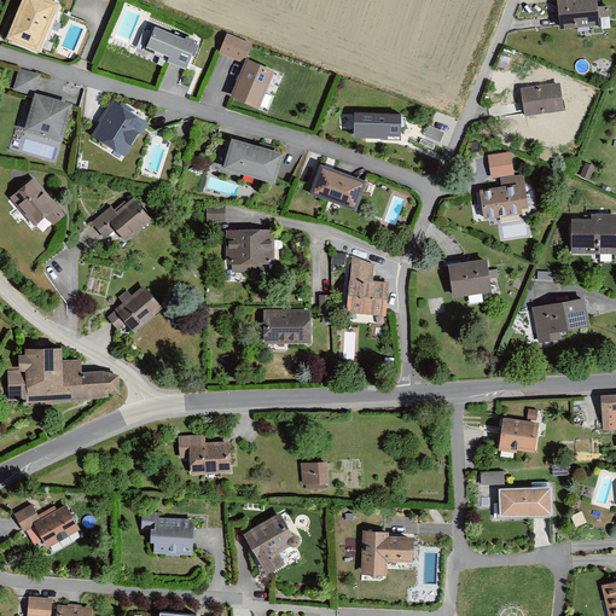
[(19,0),(5,38),(38,52),(57,4),(48,0),(19,0)]
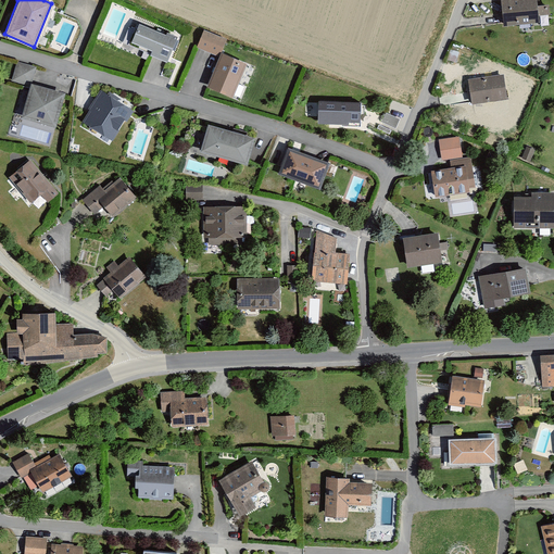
[(493,0),(493,2),(500,1),(503,27),(550,22),(548,4),(538,5),(537,0),(493,0)]
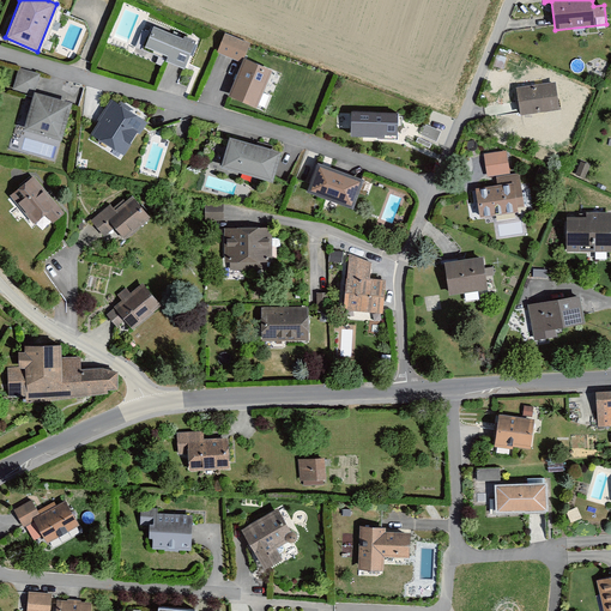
[(197,44),(150,25),(139,52),(185,71),(197,44)]
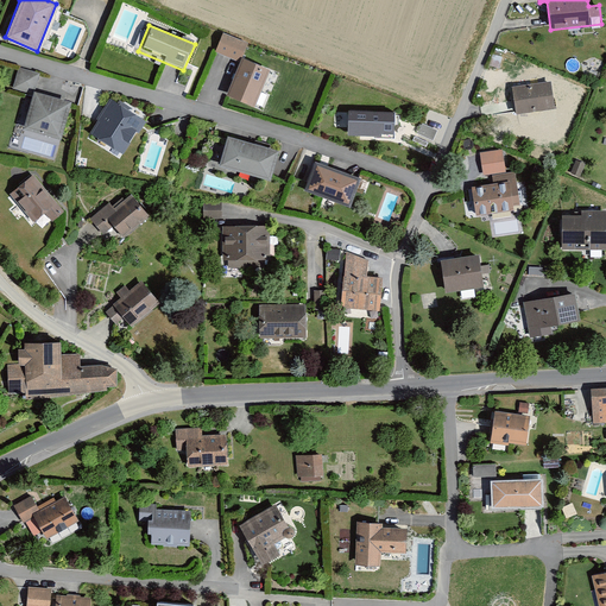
[(223,95),(253,107),(269,70),(240,58),(246,44),(222,35),(216,50),(238,60),(223,95)]
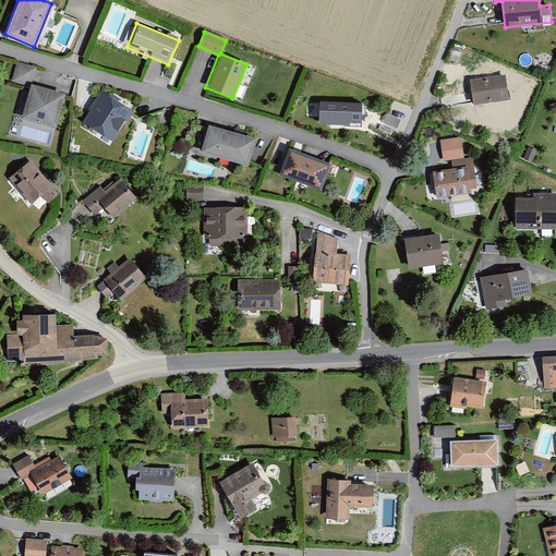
[(493,61),(482,58),(480,67),(490,70),(493,61)]
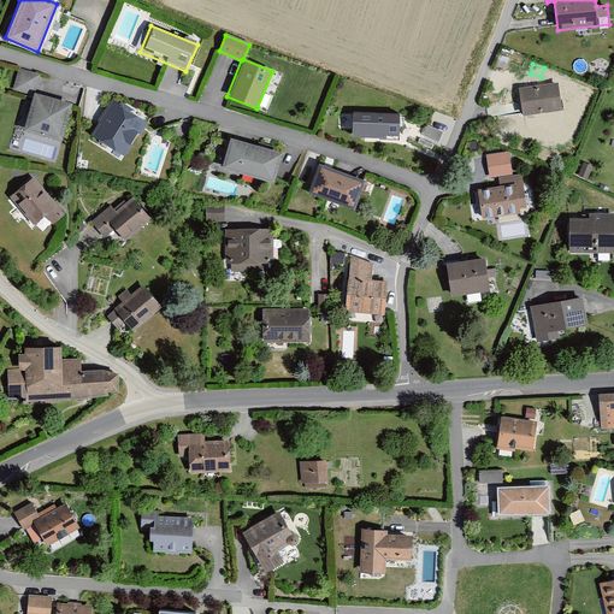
[(81,86),(19,69),(15,88),(33,93),(22,129),(59,140),(70,104),(75,105),(81,86)]
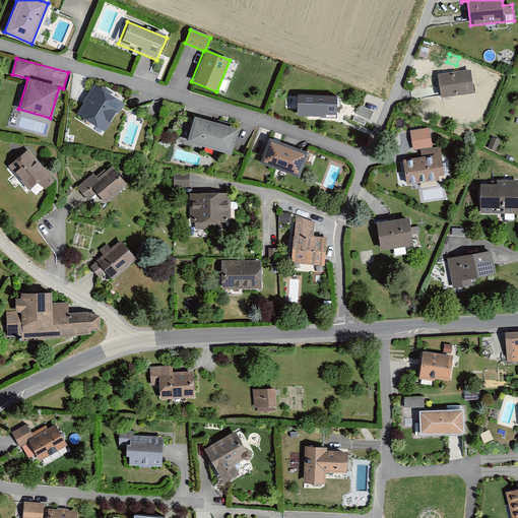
[(471,70),(438,74),(441,96),(474,92),(471,70)]
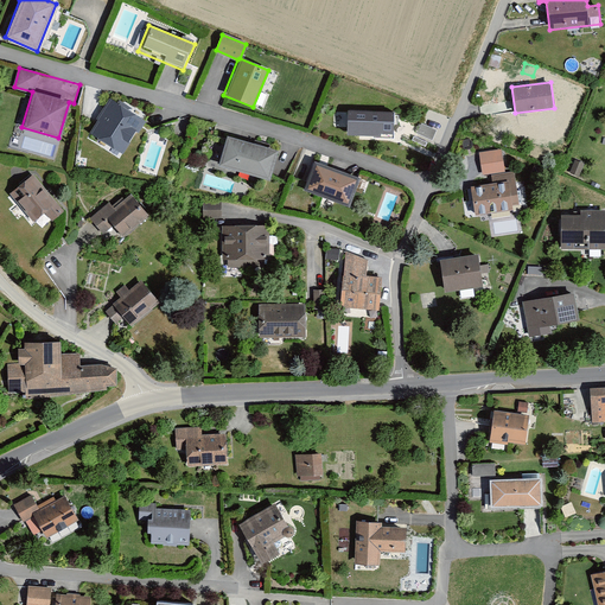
[(112,102),(90,135),(122,155),(142,122),(112,102)]
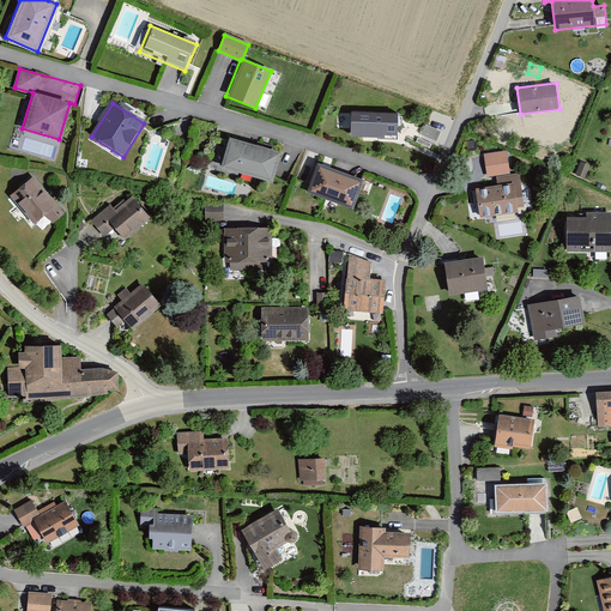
[(400,110),(355,109),(354,134),(400,135),(400,110)]
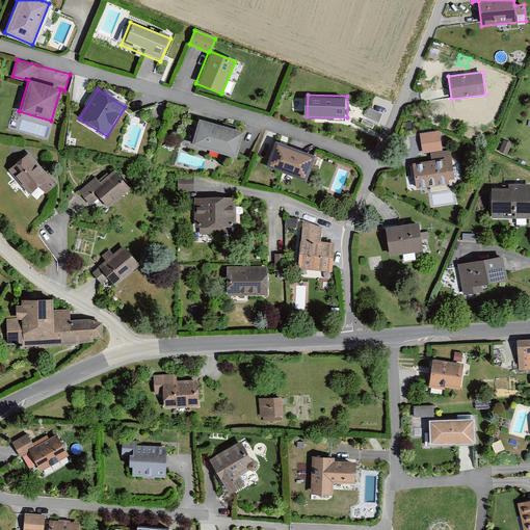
[(241,130),(195,118),(188,144),(234,157),(241,130)]
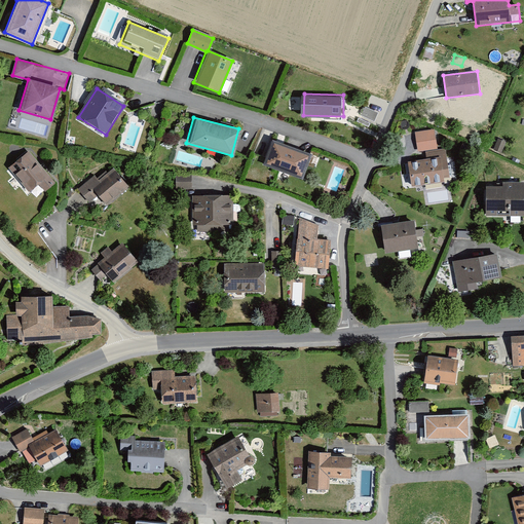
[(310,153),(270,140),(261,164),(301,179),(310,153)]
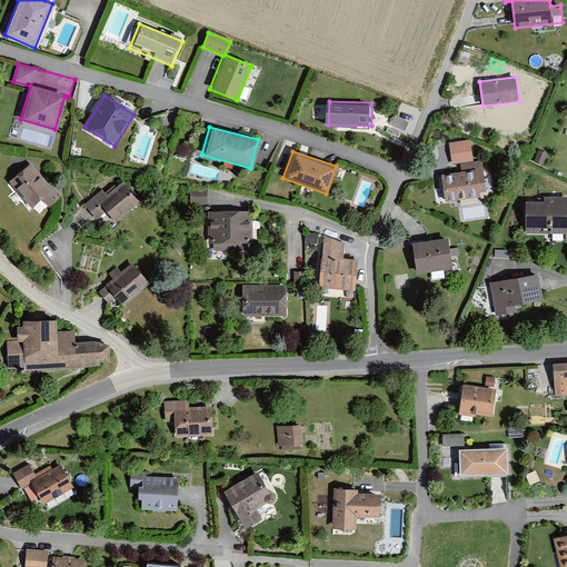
[(547,153),(539,151),(535,162),(543,166),(547,153)]
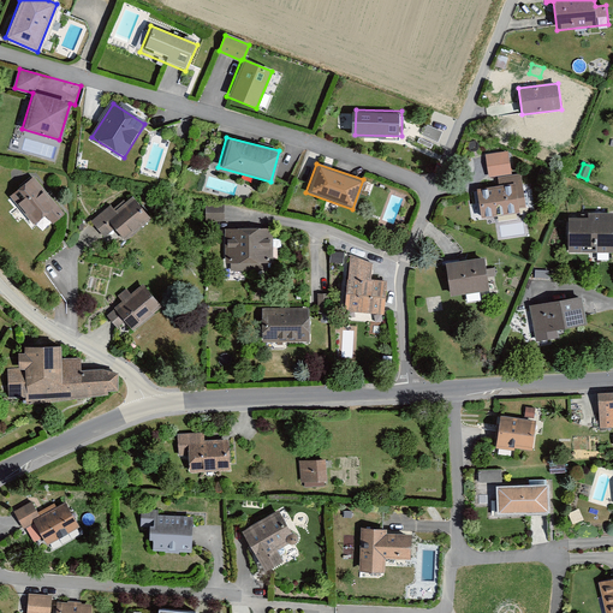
[(494,168),(475,171),(476,180),(495,178),(494,168)]
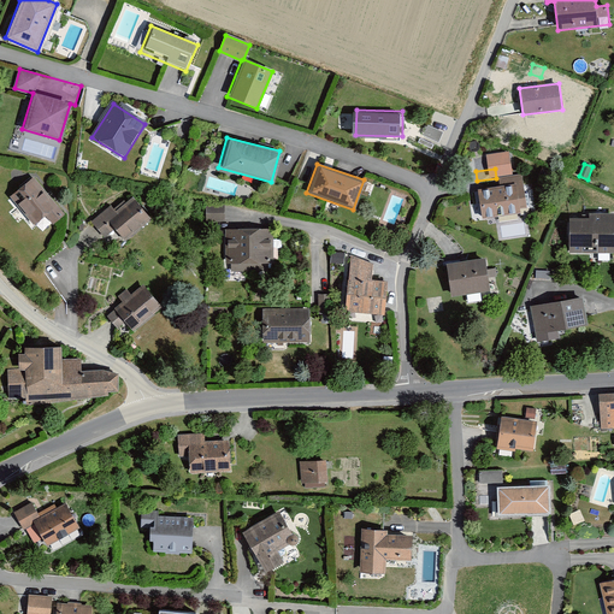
[(500,186),(477,189),(482,218),(518,213),(518,207),(525,206),(520,173),(499,177),(500,186)]
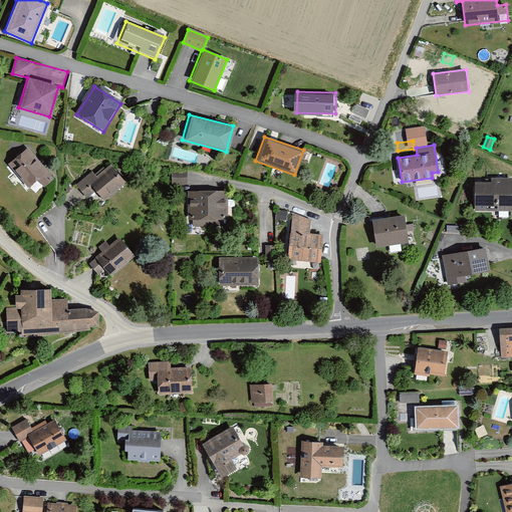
[(27,147),(8,164),(26,186),(35,179),(43,188),(54,179),(27,147)]
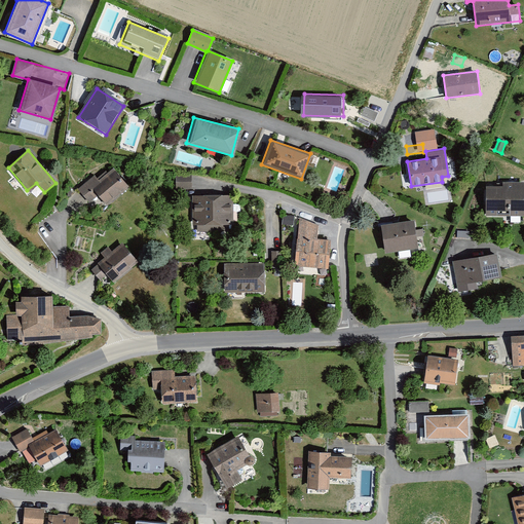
[(131,186),(113,166),(99,180),(94,174),(77,188),(89,202),(97,196),(106,208),(131,186)]
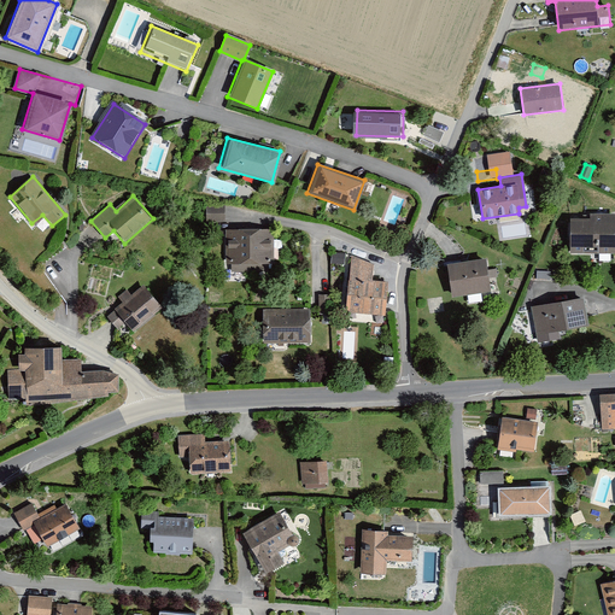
[(226,221),(226,204),(208,204),(208,222),(226,221)]
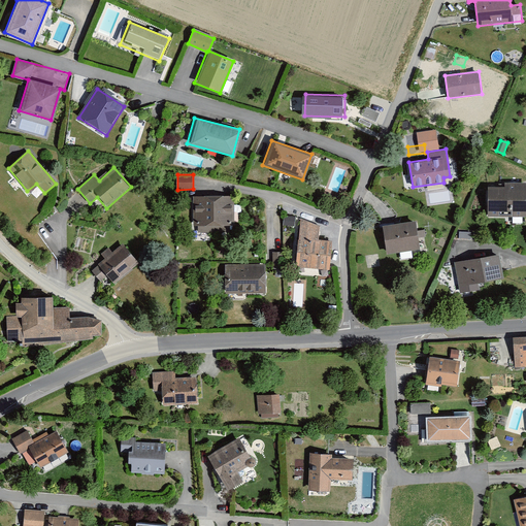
[(487,187),(487,217),(525,217),(525,183),(504,183),(505,187),(487,187)]
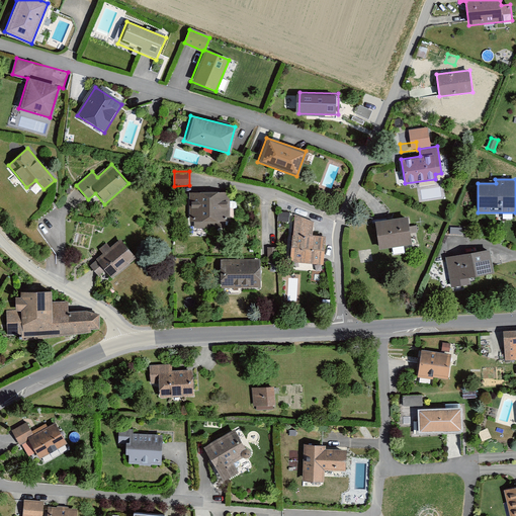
[(230,221),(229,191),(190,191),(190,221),(230,221)]
